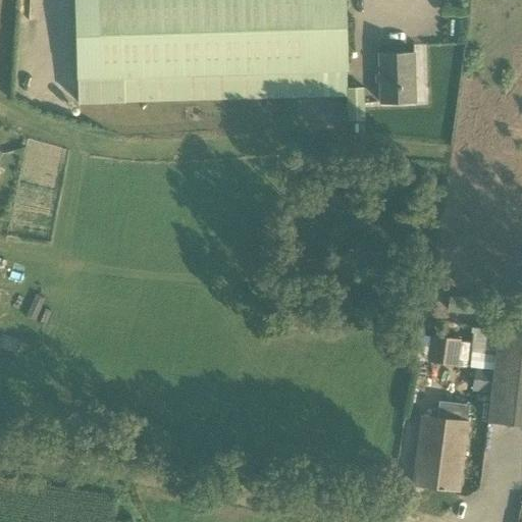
[(74,0),(77,103),(314,96),(347,95),(347,70),(344,0),(74,0)]
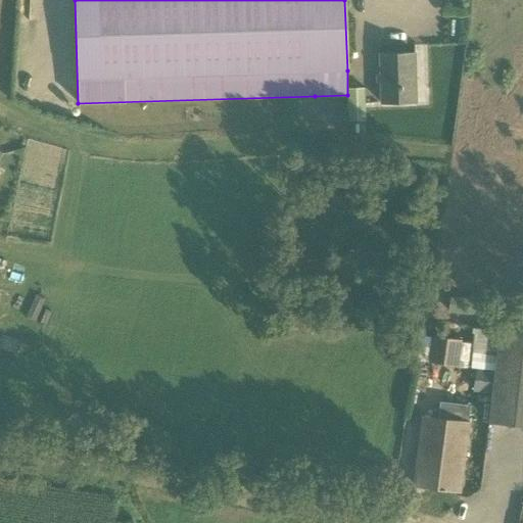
[(381,104),(417,103),(416,54),(380,55),(381,104)]
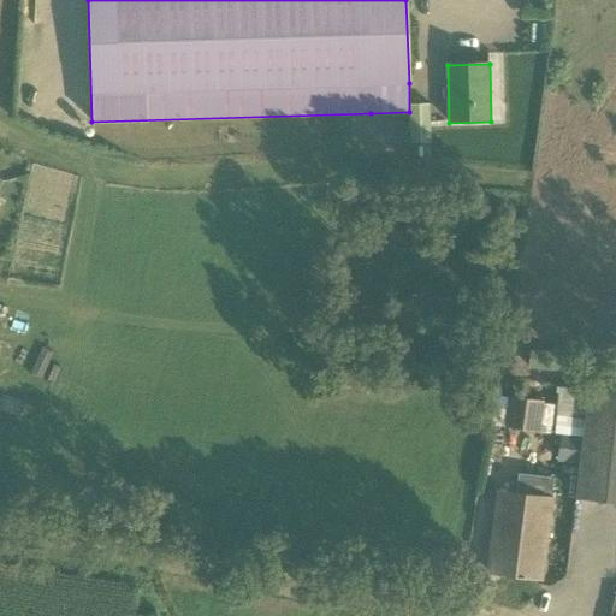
[(428,138),(428,102),(410,102),(410,138),(428,138)]
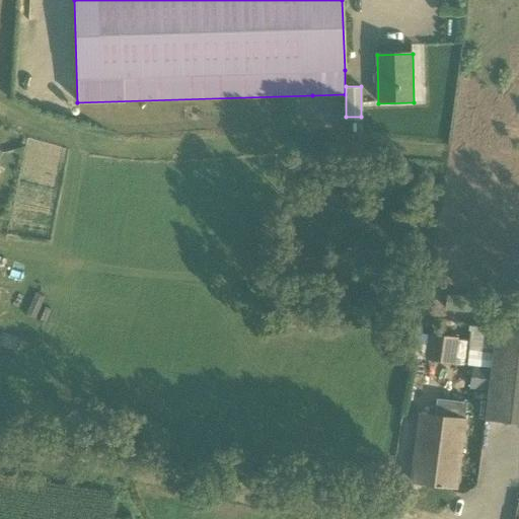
[(470,367),(468,390),(488,392),(484,421),(518,425),(518,331),(470,326),(465,366),(470,367)]
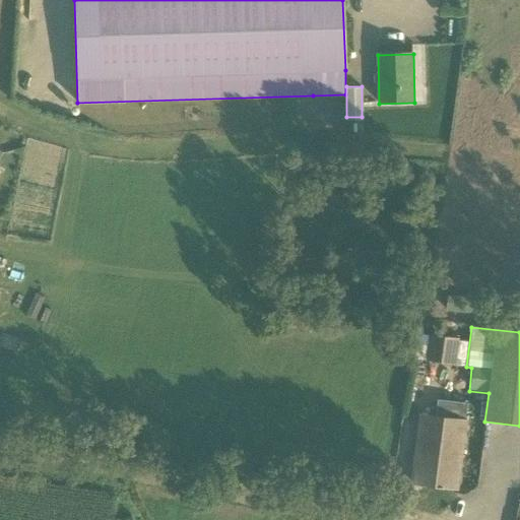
[(415,335),(411,361),(464,369),(467,342),(429,336),(415,335)]
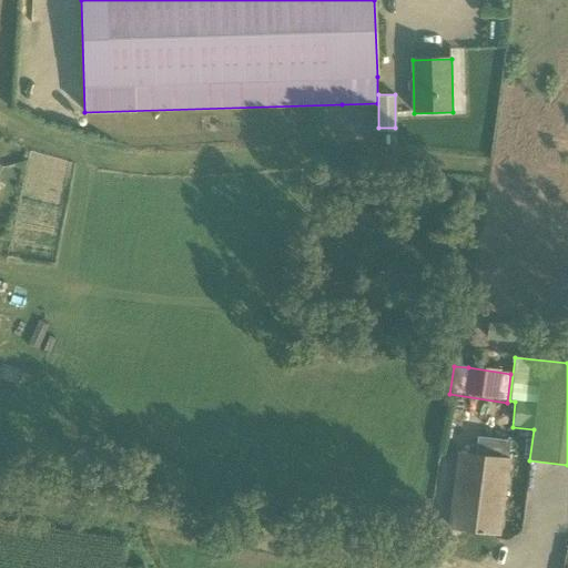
[(476,455),(459,453),(449,529),(497,536),(510,442),(478,437),(476,455)]
